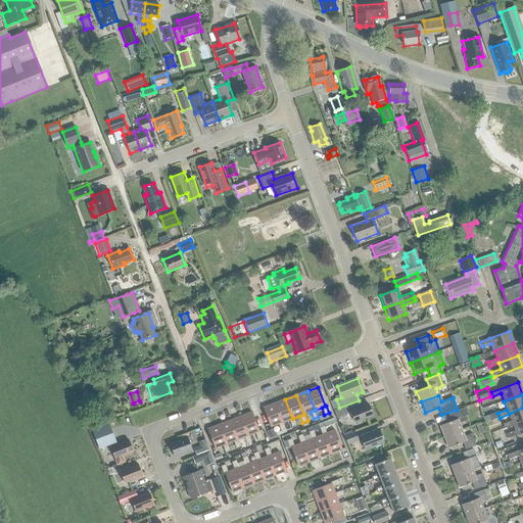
[(296,425),(293,418),(292,419),(285,399),(274,403),(282,423),(283,422),(289,420),(291,427),(296,425)]
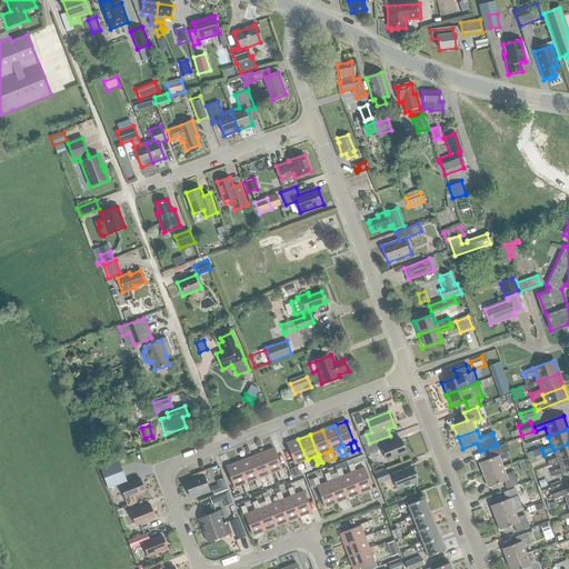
[(365,435),(359,437),(362,446),(369,443),(365,435)]
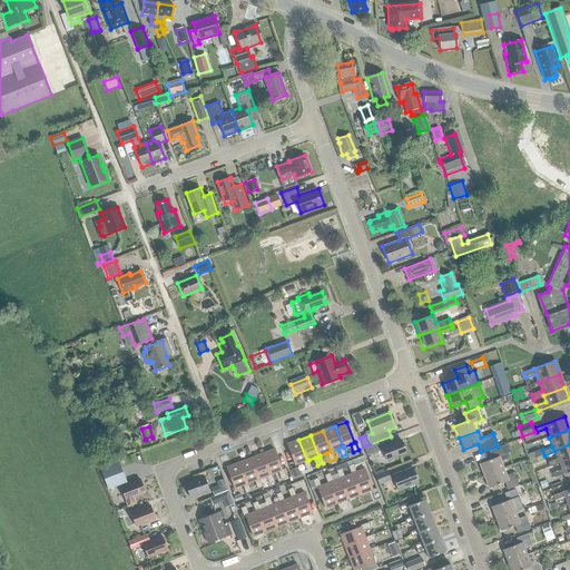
[(412,452),(406,438),(402,439),(408,454),(412,452)]
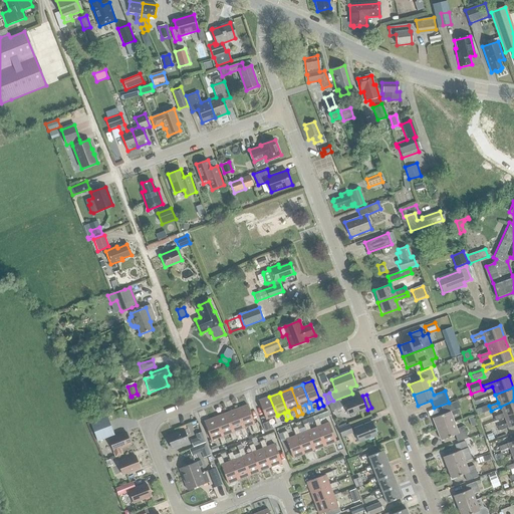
[(280,422),(278,415),(277,416),(269,397),(258,401),(265,420),(273,417),(276,424),(280,422)]
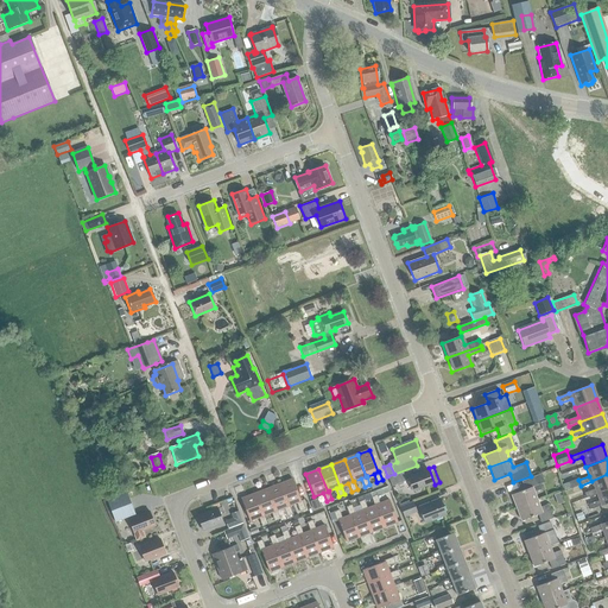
[(407,479),(412,492),(434,483),(428,470),(407,479)]
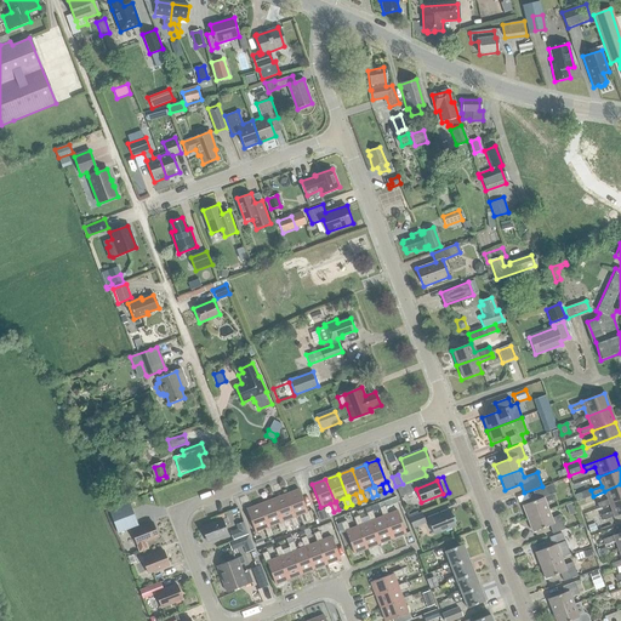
[(397,488),(400,497),(415,491),(411,483),(397,488)]
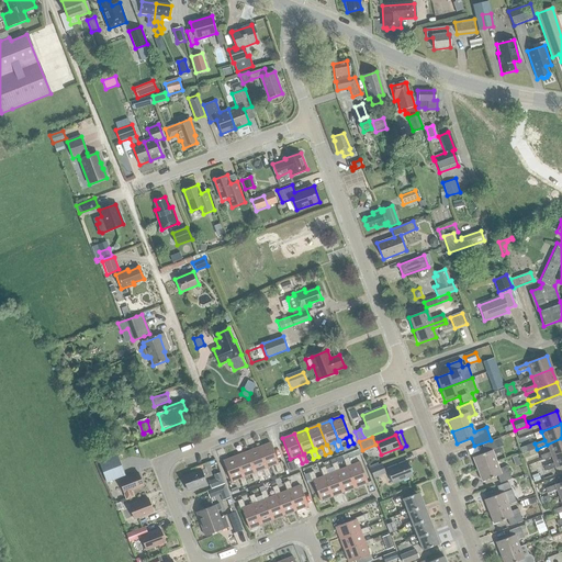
[(472,458),(476,470),(496,462),(493,456),(501,452),(498,448),(503,446),(499,438),(481,445),(484,453),(472,458)]
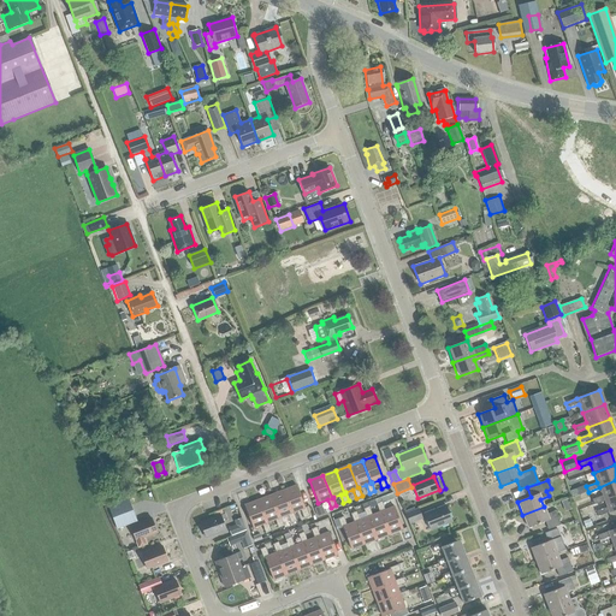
[(615,496),(615,480),(599,487),(603,496),(592,499),(593,505),(604,502),(615,496)]
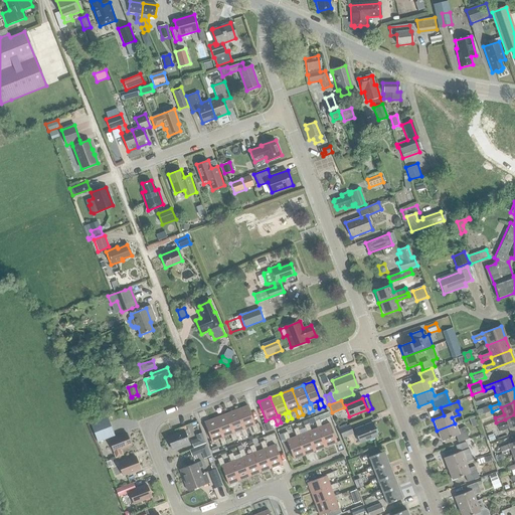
[(247,406),(238,409),(237,410),(244,428),(245,428),(251,426),(253,434),(259,432),(255,424),(254,424),(247,406)]
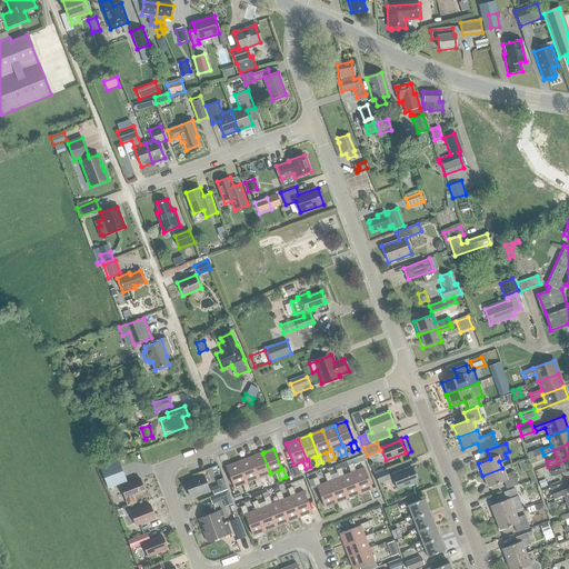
[(273,481),(271,473),(270,473),(262,453),(250,458),(258,479),(259,478),(266,476),(269,483),(273,481)]
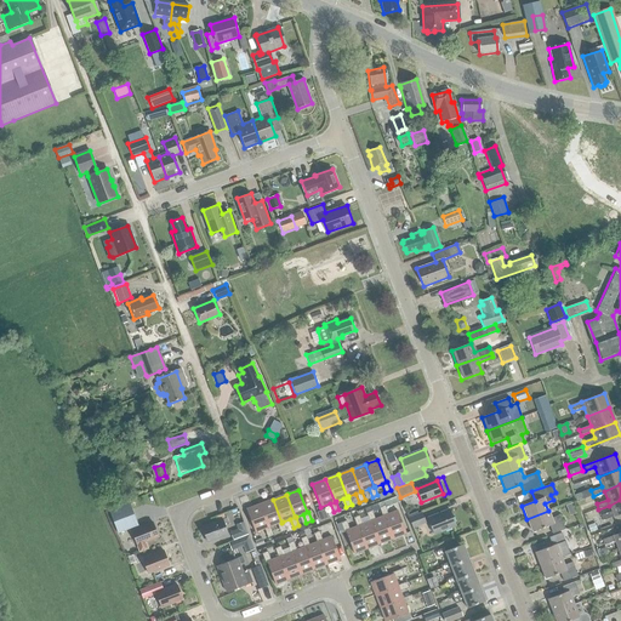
[(286,530),(283,522),(281,523),(273,500),(260,505),(268,528),(269,527),(277,524),(280,533),(286,530)]
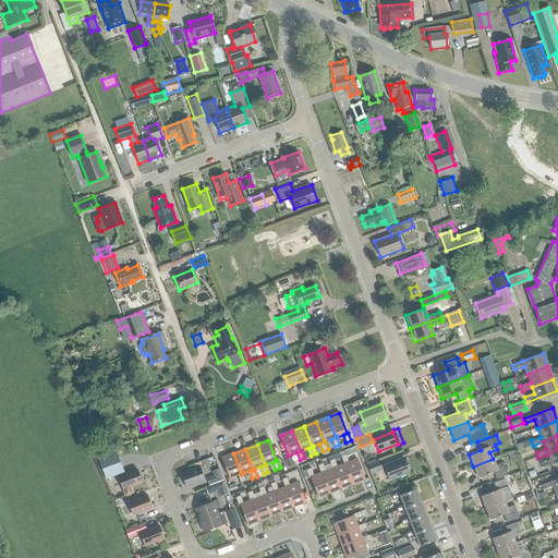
[(557,462),(557,449),(547,455),(549,460),(540,463),(542,469),(557,462)]
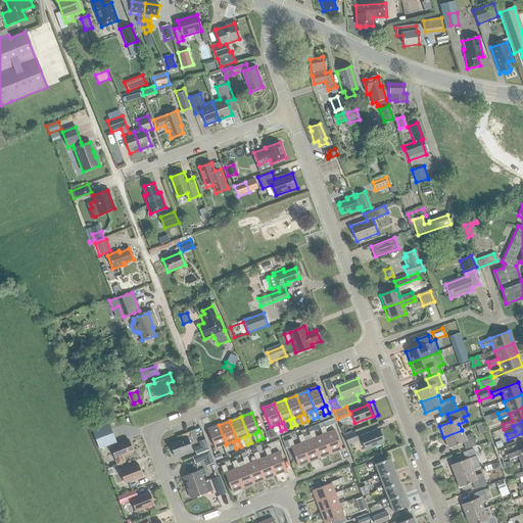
[(109,423),(92,430),(99,448),(116,442),(109,423)]
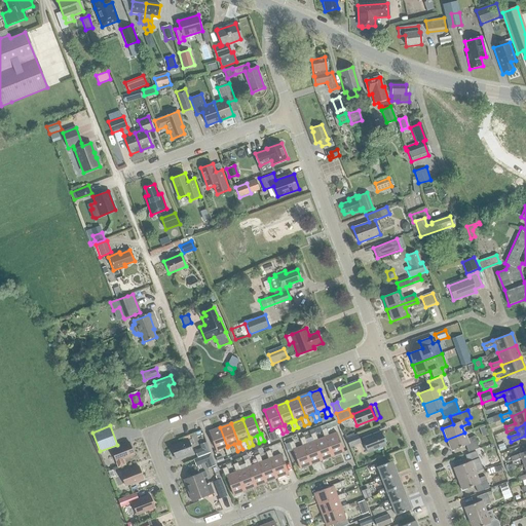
[(231,453),(228,446),(227,447),(220,427),(209,431),(216,451),(224,448),(226,455),(231,453)]
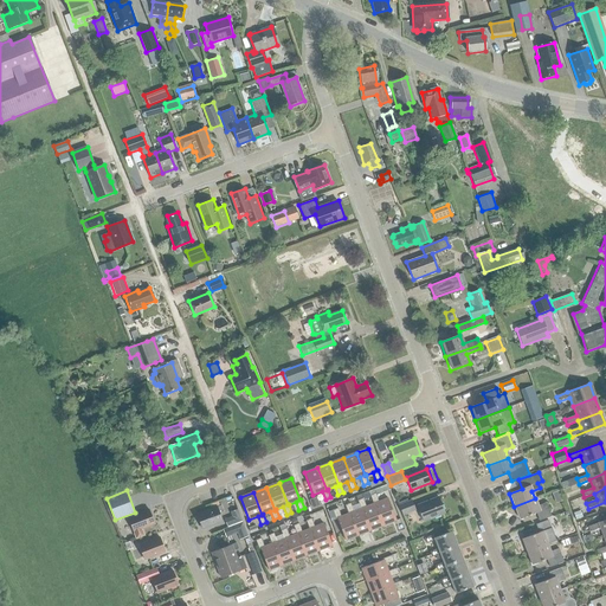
[(371,496),(374,504),(375,504),(384,526),(397,521),(388,498),(379,502),(376,494),(371,496)]
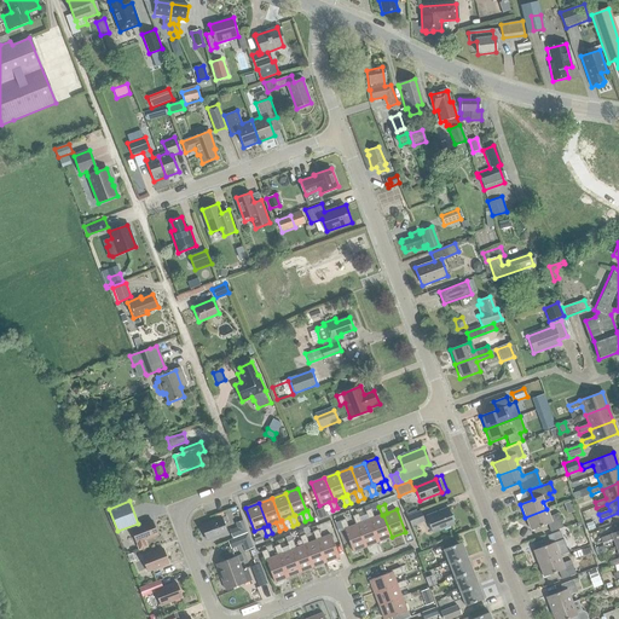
[(324,508),(316,510),(319,519),(327,516),(324,508)]
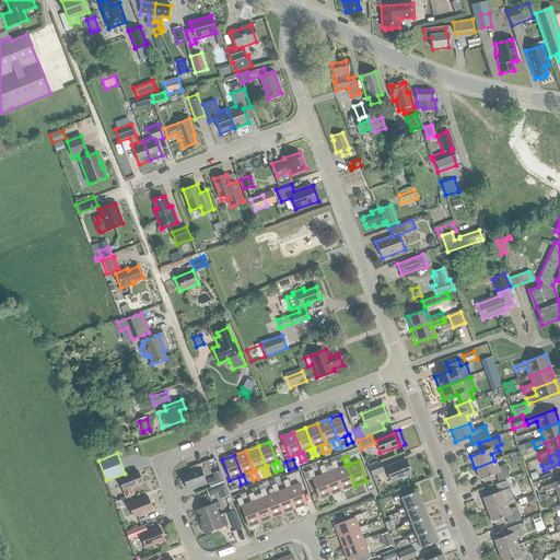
[(405,459),(385,467),(392,482),(410,475),(405,459)]
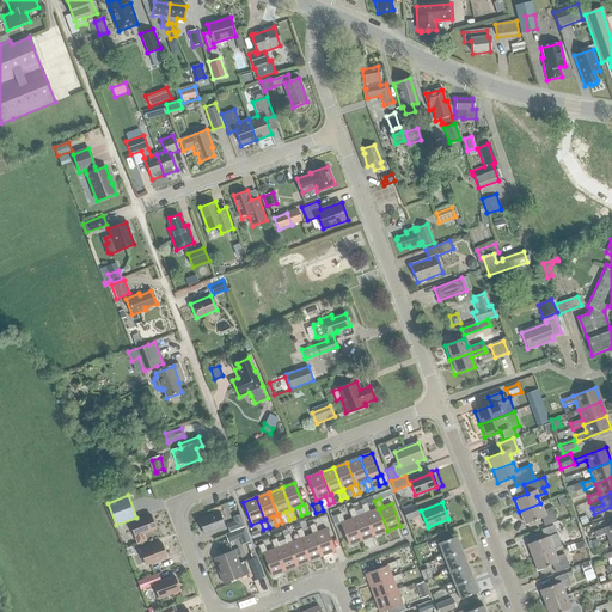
[(361,506),(365,514),(366,514),(374,536),(387,531),(379,509),(378,509),(371,512),(367,503),(361,506)]
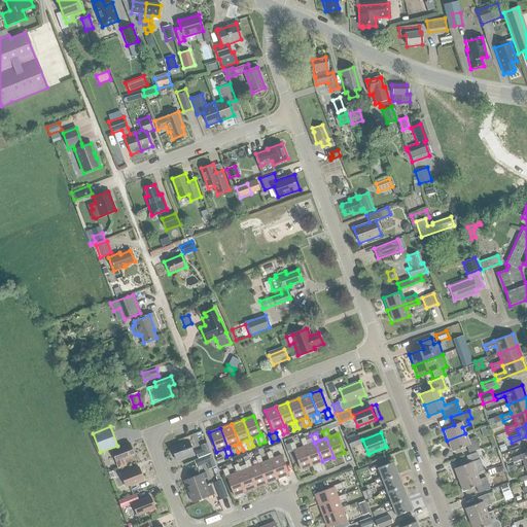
[(465,433),(447,441),(451,451),(465,446),(468,453),(479,449),(475,437),(467,440),(465,433)]
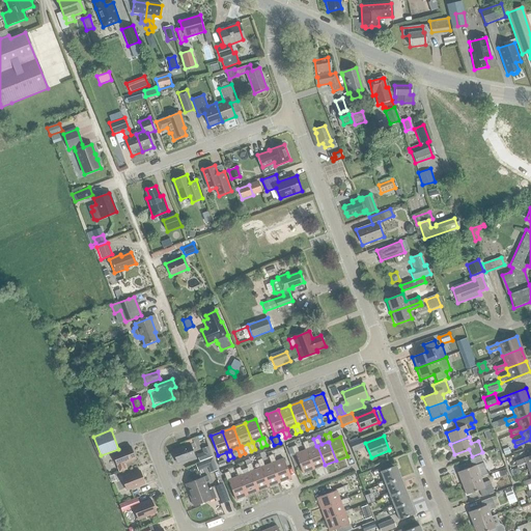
[(350,443),(353,452),(364,447),(360,439),(350,443)]
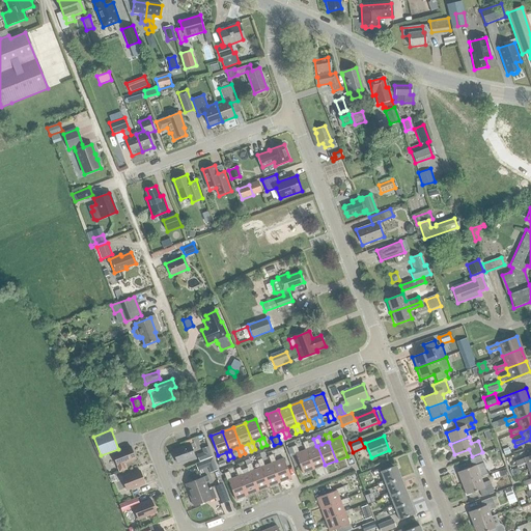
[(302,443),(305,450),(306,450),(314,469),(325,465),(317,446),(316,446),(310,448),(307,441),(302,443)]
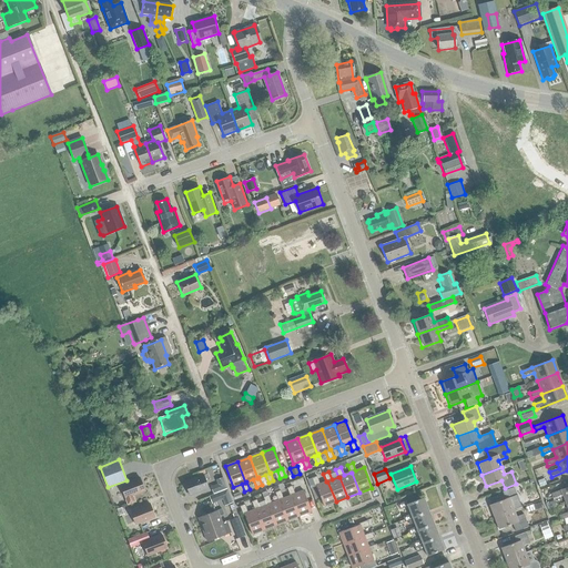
[(208,474),(184,483),(190,497),(209,489),(205,482),(210,480),(208,474)]
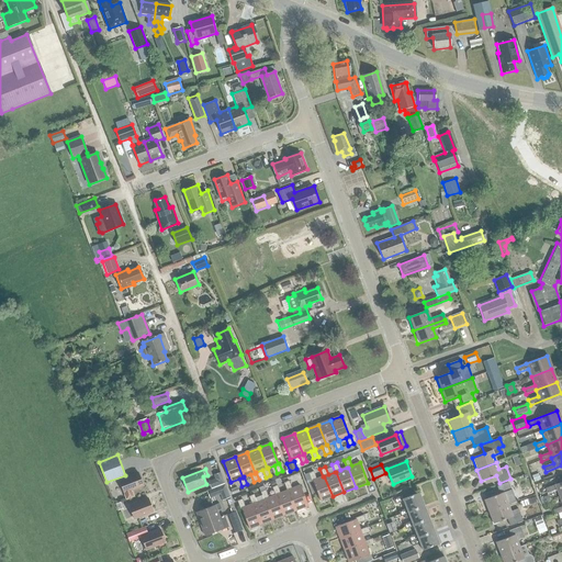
[(225,484),(221,472),(213,475),(215,481),(209,483),(211,489),(225,484)]
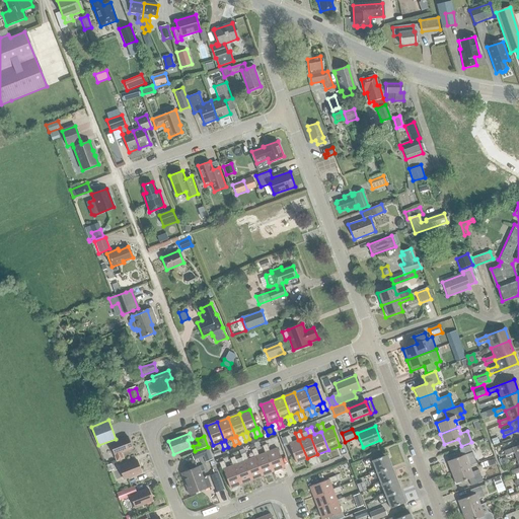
[(296,462),(306,459),(307,458),(299,440),(298,440),(292,442),(290,436),(285,437),(288,445),(289,445),(296,462)]
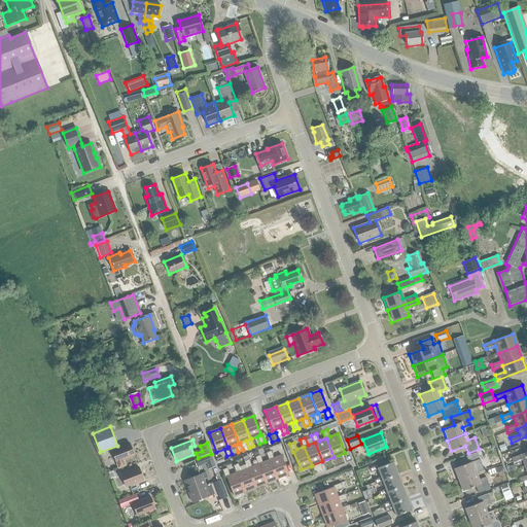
[(111,450),(118,468),(126,466),(123,460),(134,456),(130,444),(111,450)]
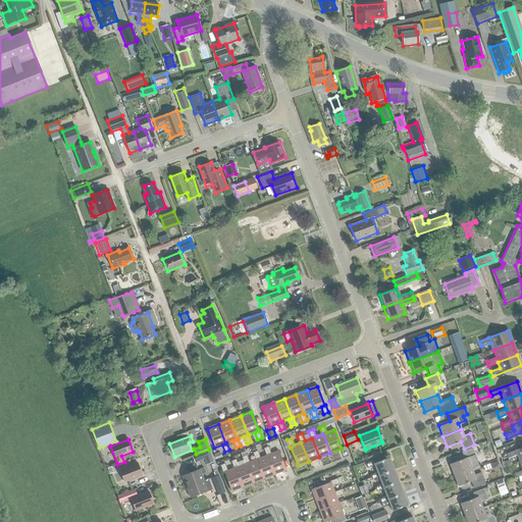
[(268,447),(266,448),(263,449),(266,456),(267,456),(274,474),(285,470),(278,451),(271,454),(268,447)]
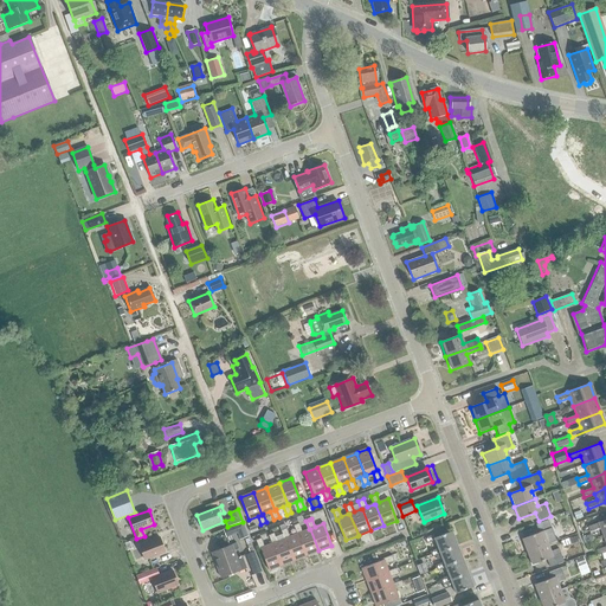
[(600,528),(604,537),(605,536),(605,520),(587,527),(590,533),(600,528)]
